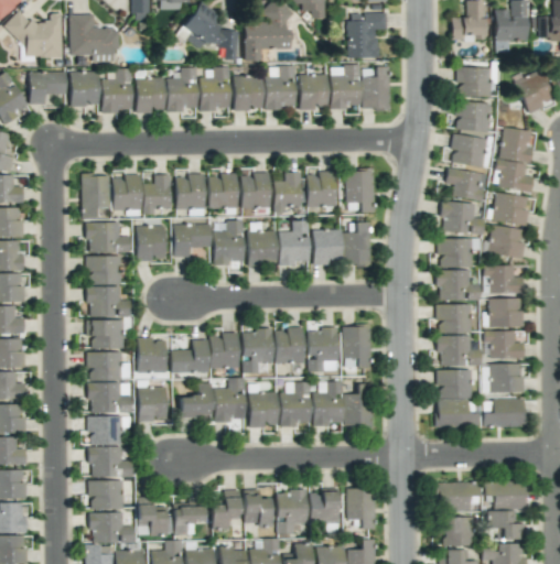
[(0,0),(0,20),(22,0),(0,0)]
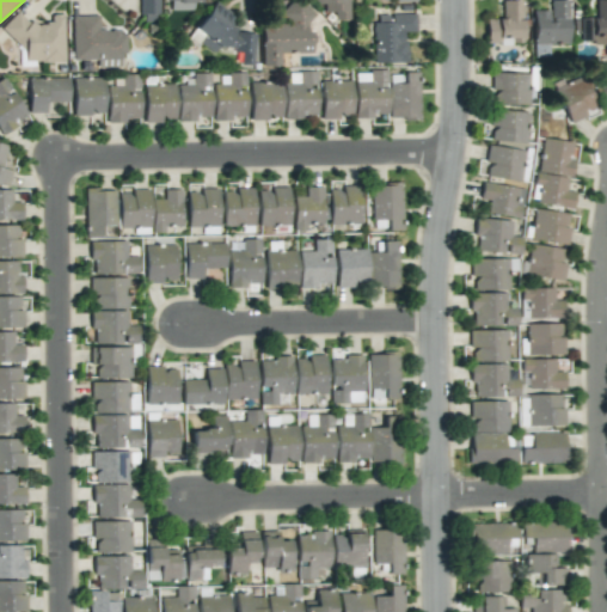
[(160,0),(142,0),(143,16),(161,14),(160,0)]
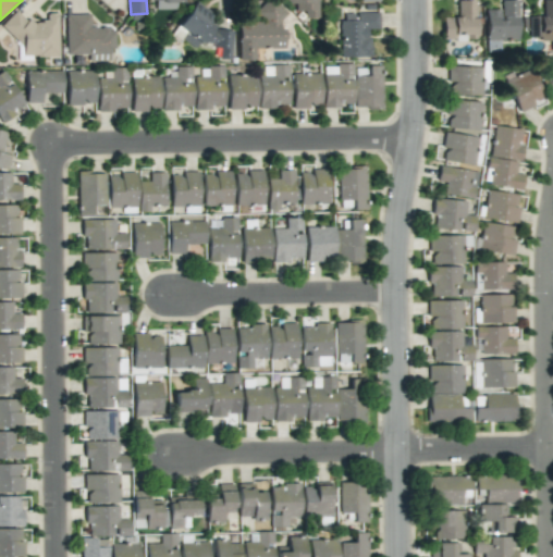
[(154,0),(155,0),(158,0),(159,10),(180,9),(179,0),(154,0)]
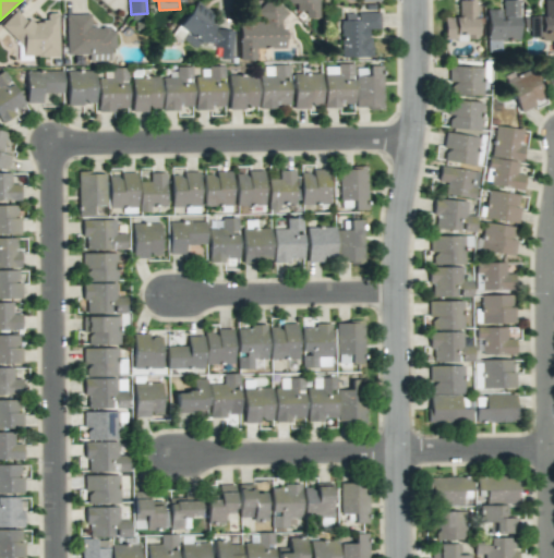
[(322,0),(287,0),(288,3),(299,2),(299,11),(308,11),(308,19),(323,19),(322,0)]
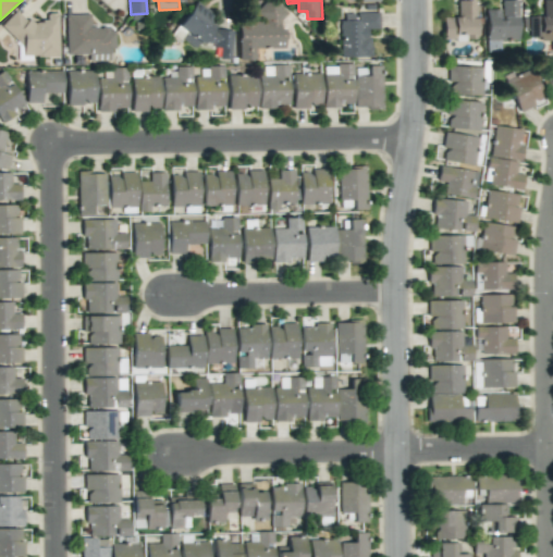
[(446,17),(446,40),(479,39),(478,0),(472,0),(461,0),(461,17),(446,17)]
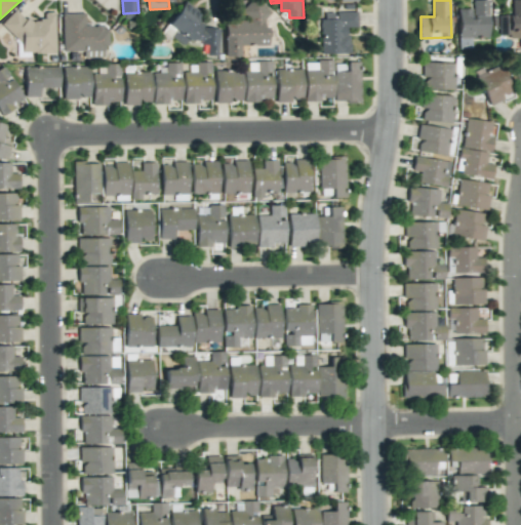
[(461,9),(462,49),(474,48),(474,38),(491,37),(490,0),(475,0),(476,8),(461,9)]
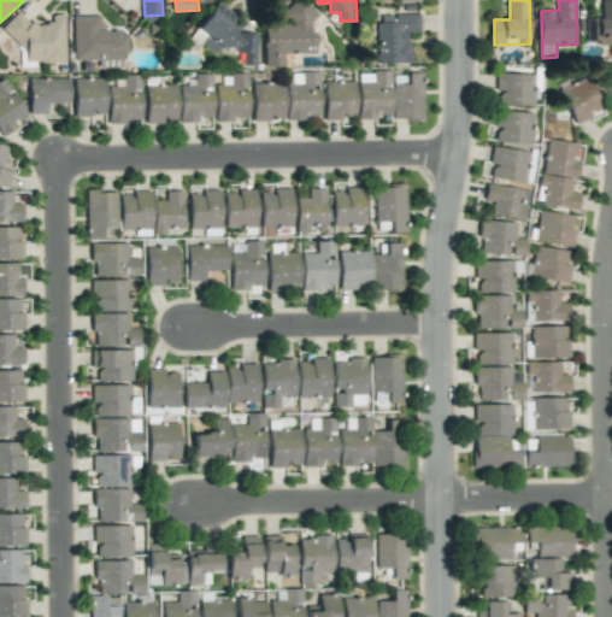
[(611,0),(604,1),(605,18),(588,18),(588,43),(611,43),(611,0)]
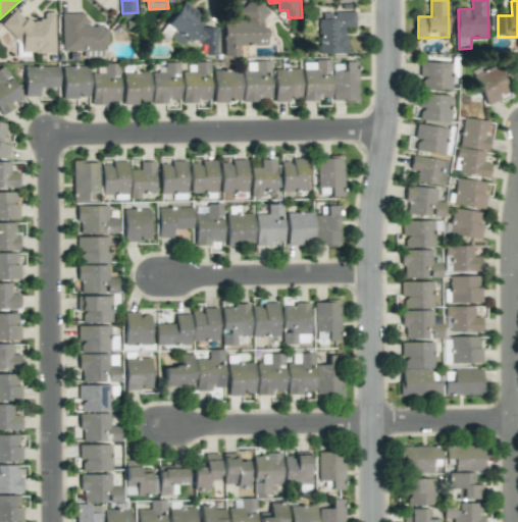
[(218,55),(220,29),(211,28),(199,19),(200,10),(186,1),(161,37),(173,38),(186,46),(189,41),(200,41),(208,47),(208,55),(218,55)]
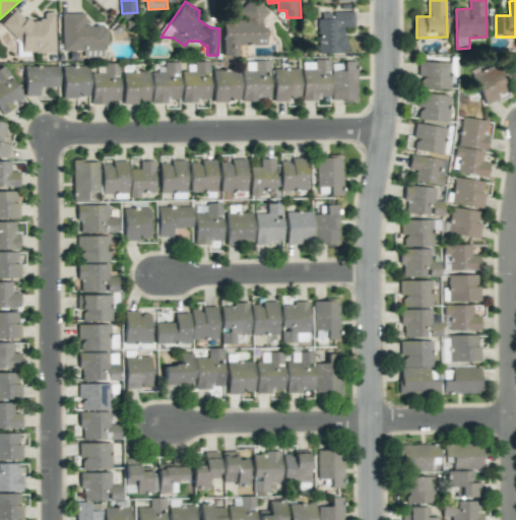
[(226,56),(242,56),(242,45),(268,45),(268,3),(246,4),(246,17),(226,17),(226,56)]
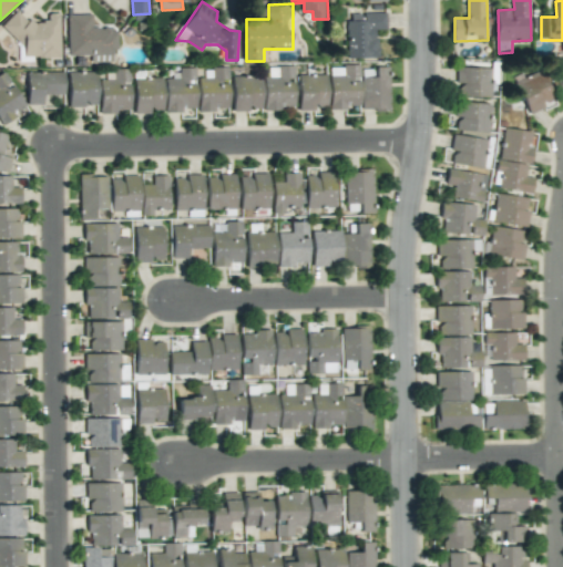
[(381,58),(380,30),(389,29),(389,12),(349,13),(350,59),(381,58)]
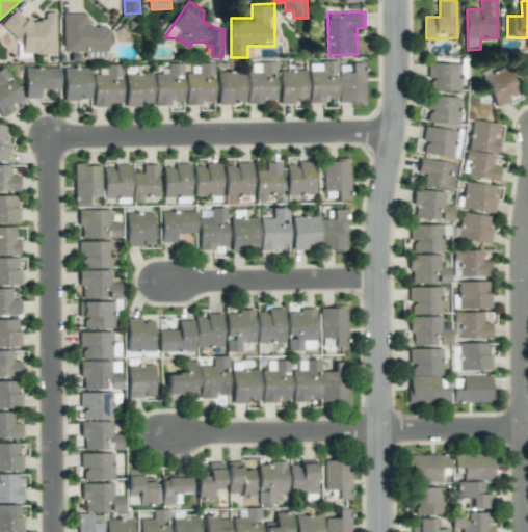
[(59,53),(58,12),(47,12),(48,17),(9,18),(10,41),(25,41),(25,54),(59,53)]
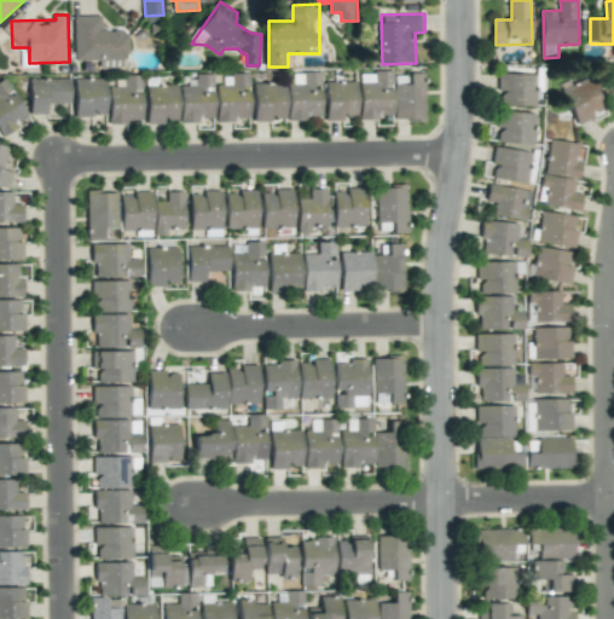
[(76,61),(102,61),(102,68),(126,68),(126,53),(131,53),(131,30),(103,32),(103,16),(76,16),(76,61)]
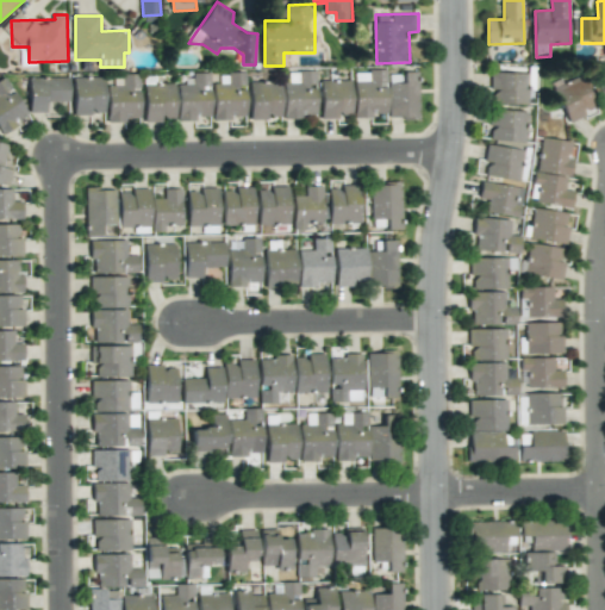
[(287,119),(304,119),(304,114),(319,114),(318,70),(301,72),(301,83),(286,83),(287,119)]
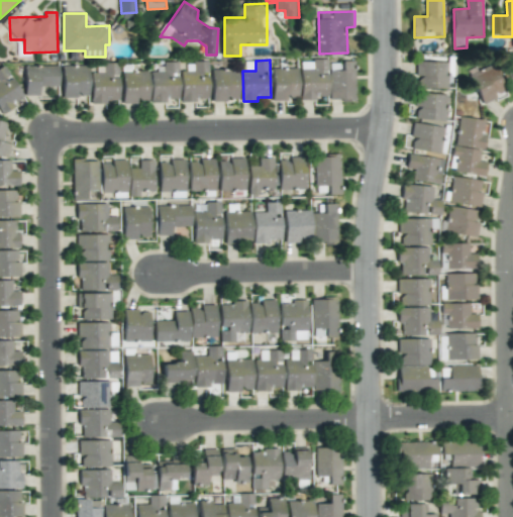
[(302,61),(303,100),(318,100),(318,96),(331,96),(330,60),(302,61)]
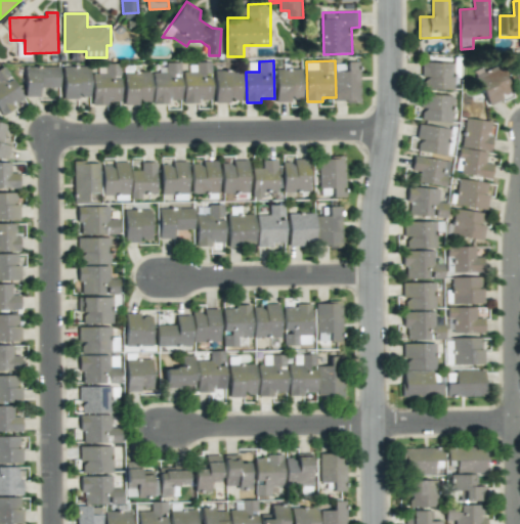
[(214,101),(213,62),(191,62),(191,72),(185,72),(185,102),(214,101)]
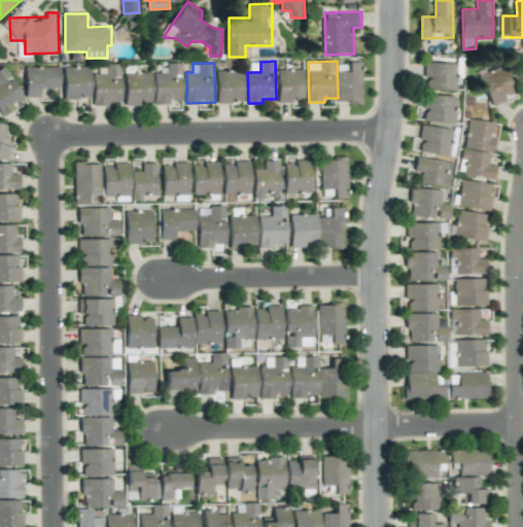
[(426,90),(458,91),(459,63),(427,63),(426,90)]
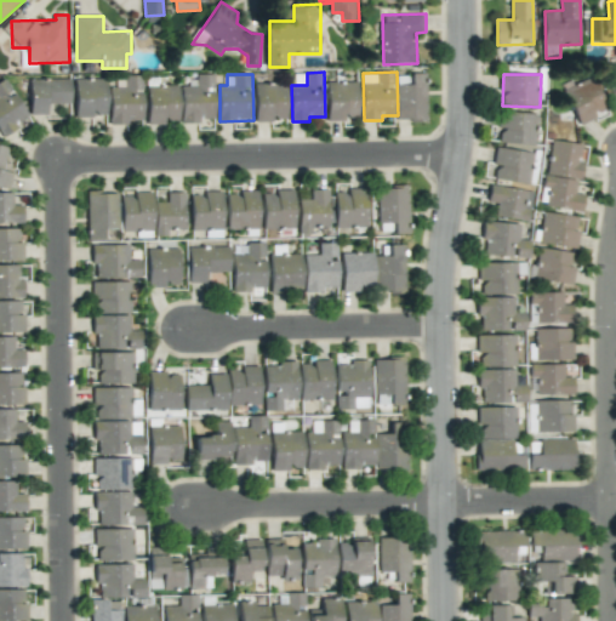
[(112,87),(113,125),(131,124),(131,120),(146,120),(144,75),(119,77),(119,87),(112,87)]
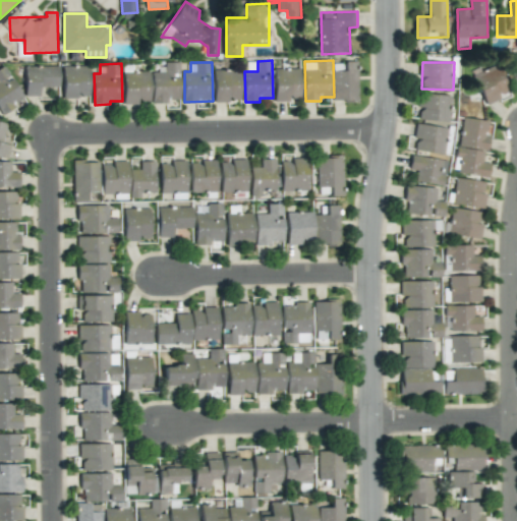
[(155,104),(170,103),(169,100),(182,99),(181,63),(161,64),(161,72),(154,72),(155,104)]
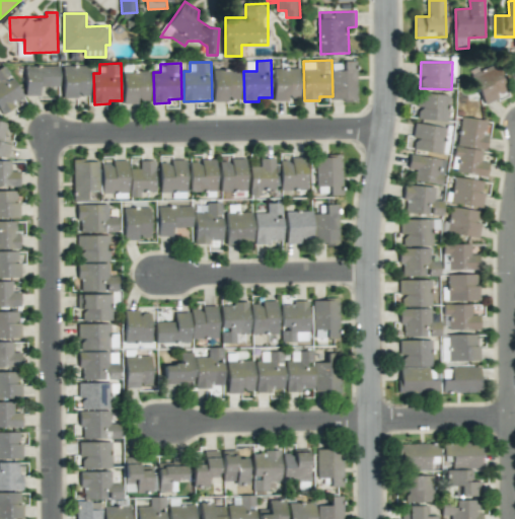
[(334,100),(359,100),(358,63),(333,63),(334,100)]
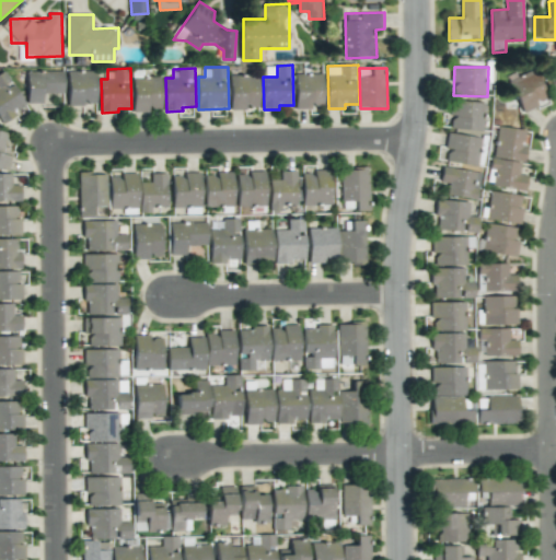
[(0,73),(0,117),(3,123),(30,107),(8,70),(0,73)]
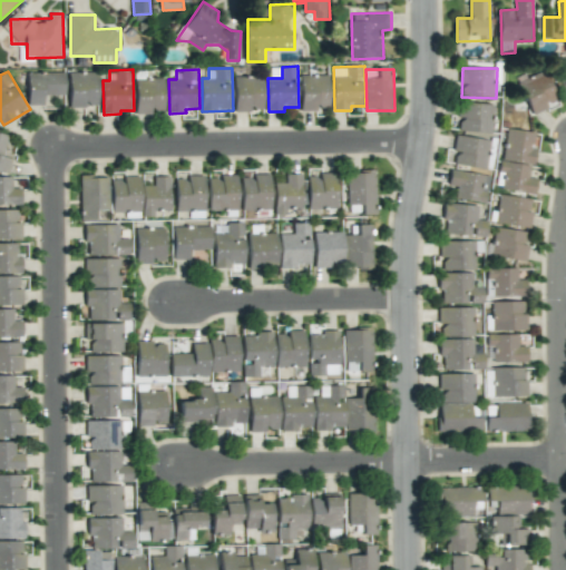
[(100,106),(100,71),(70,72),(71,107),(100,106)]
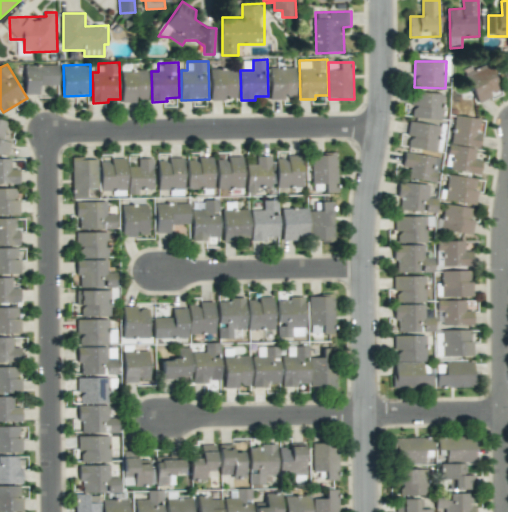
[(502,95),(492,64),(467,72),(478,103),(502,95)]
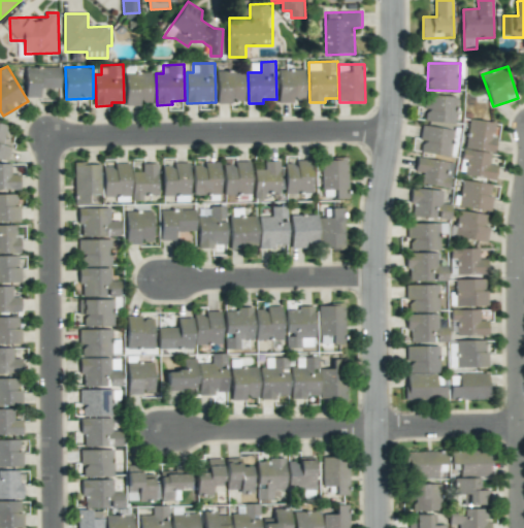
[(27,67),(28,98),(42,97),(42,88),(62,88),(62,67),(27,67)]
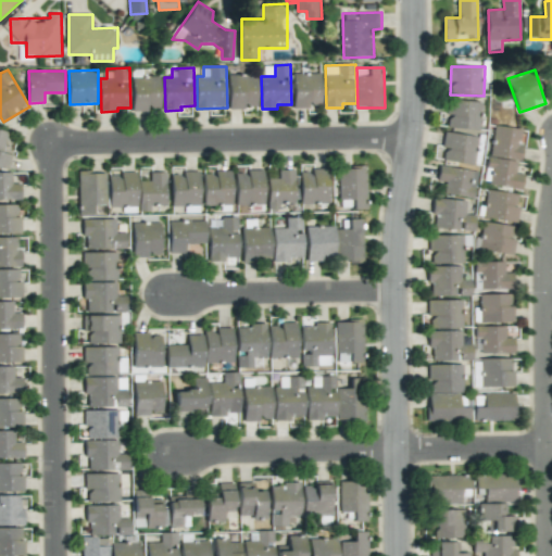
[(296,106),(324,106),(323,73),(295,74),(296,106)]
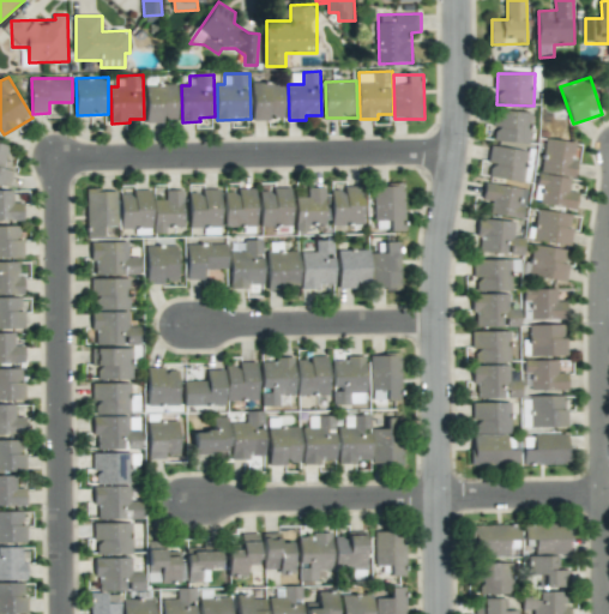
[(254,83),(254,120),(287,119),(285,82),(254,83)]
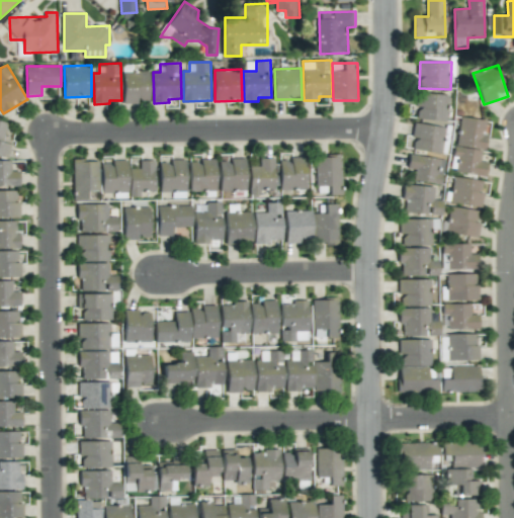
[(151,71),(124,72),(125,104),(152,103),(151,71)]
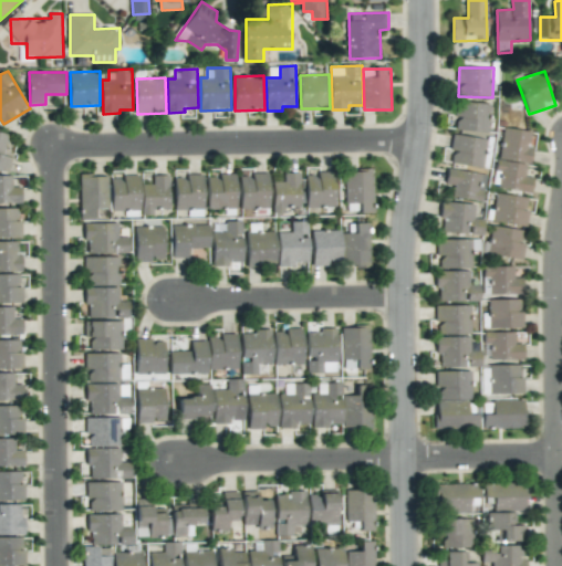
[(458,132),(491,133),(492,103),(458,102),(458,132)]
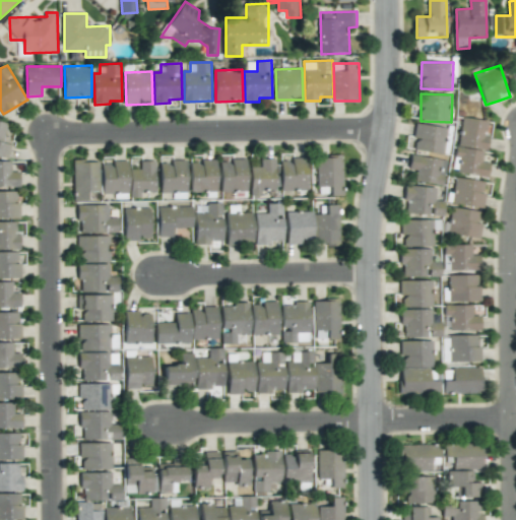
[(490,177),(492,163),(485,161),(486,150),(489,150),(493,121),(463,117),(458,156),(462,157),(460,174),(490,177)]
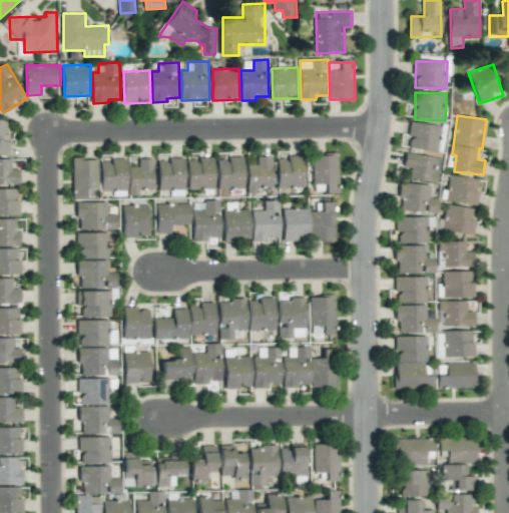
[(0,154),(10,157),(13,142),(5,140),(9,121),(0,118),(0,154)]
